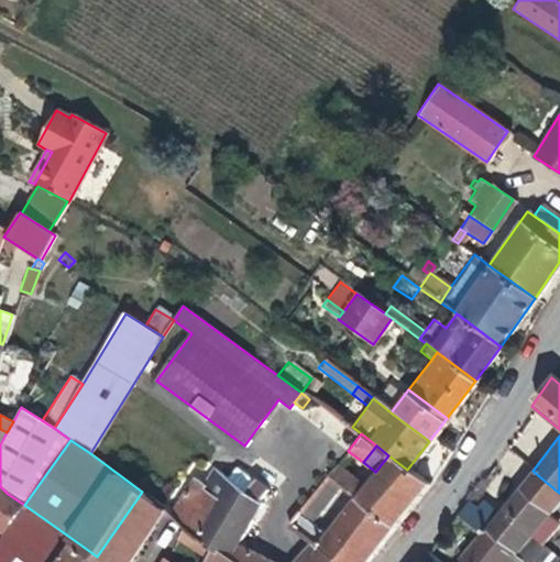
[(425,483),(407,470),(388,455),(375,472),(364,487),(355,498),(392,526),(425,483)]
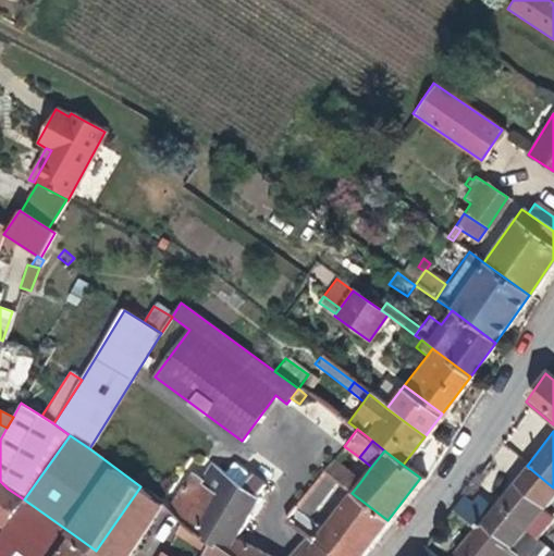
[(335,480),(352,493),(360,482),(330,459),(322,470),(335,480)]
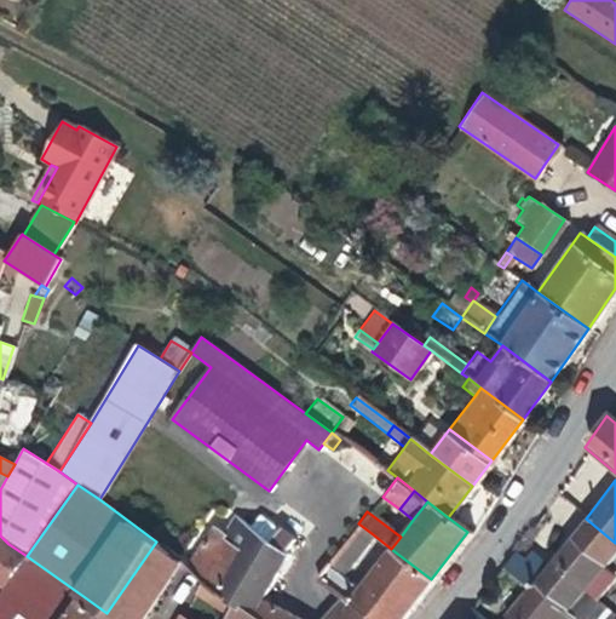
[(258,514),(248,526),(258,533),(283,551),(292,538),(258,514)]
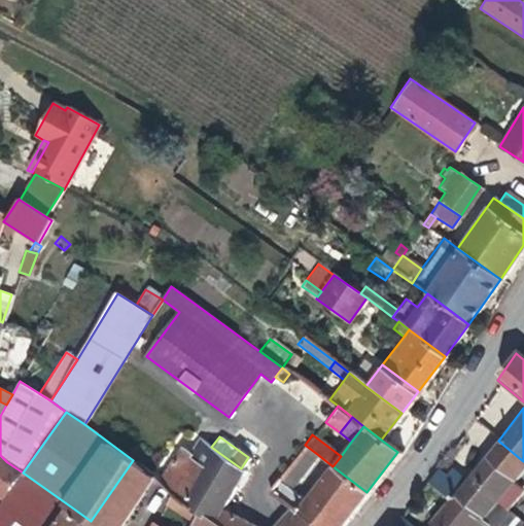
[(211,465),(219,453),(211,447),(200,439),(191,453),(211,465)]
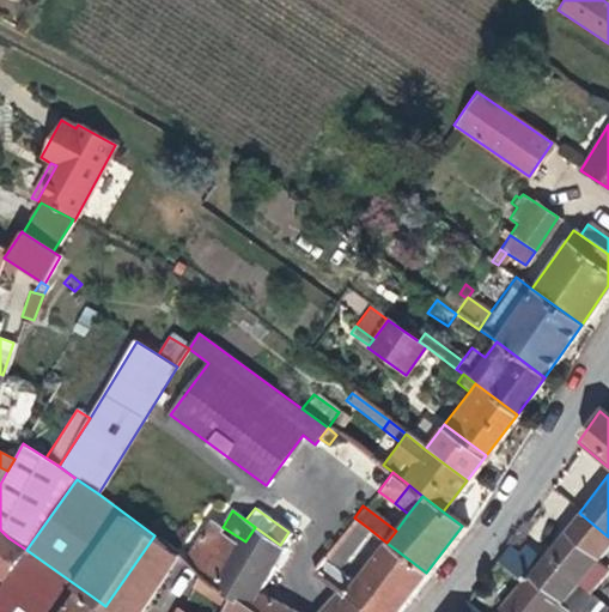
[(608,537),(579,513),(540,561),(524,581),(558,607),(576,585),(574,583),(594,559),(608,539),(608,537)]
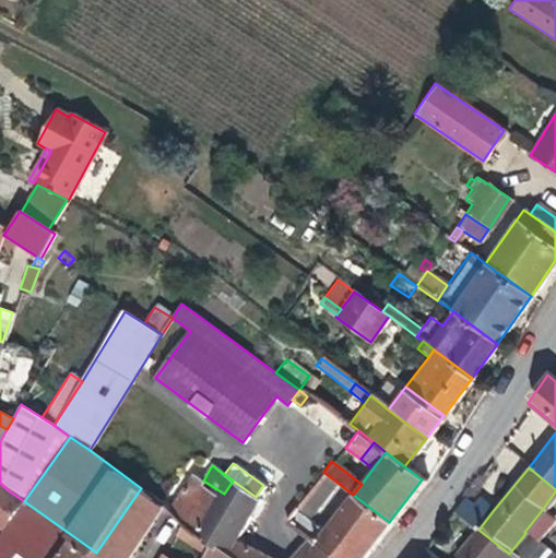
[(323,472),(294,510),(307,520),(336,482),(323,472)]
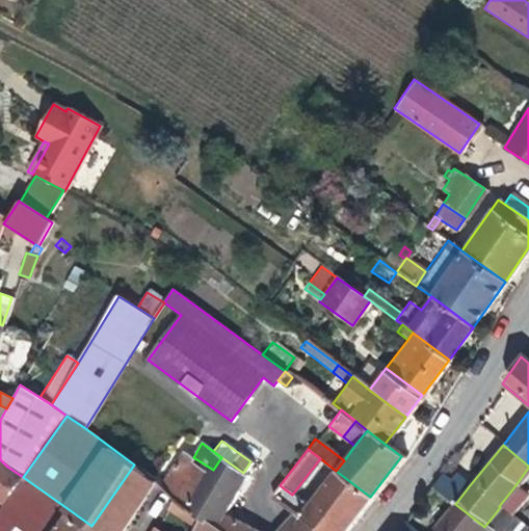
[(213,470),(193,457),(185,451),(160,486),(190,509),(213,470)]
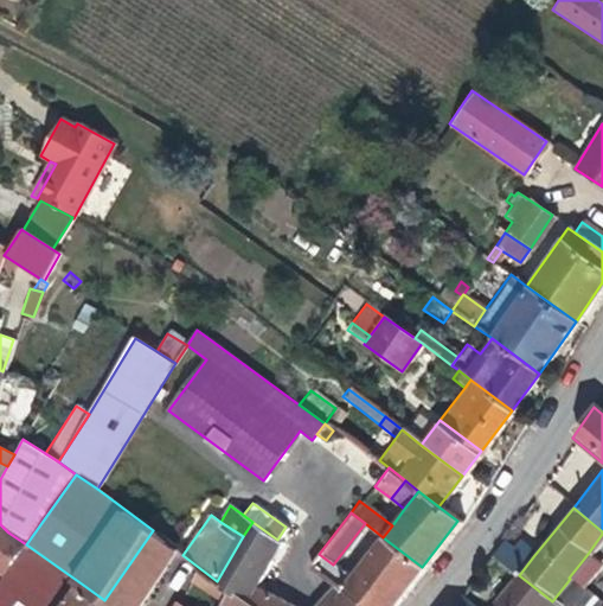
[(252,522),(243,536),(217,581),(231,592),(245,601),(254,586),(281,542),(277,540),(252,522)]
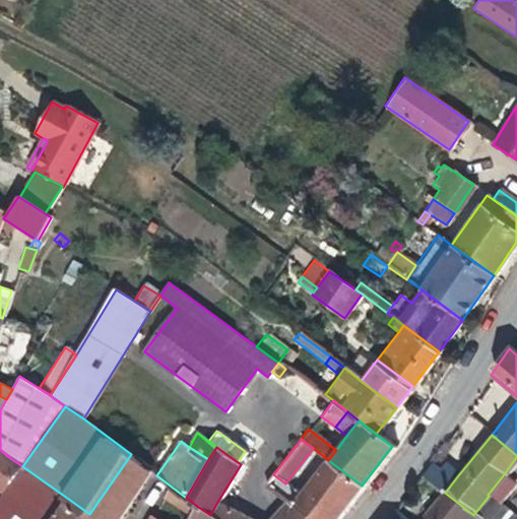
[(123,518),(153,471),(131,454),(89,514),(95,518),(123,518)]
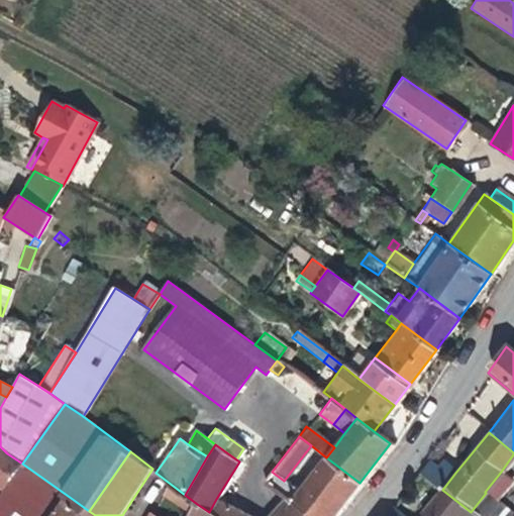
[(0,495),(22,463),(7,453),(0,462),(0,495)]
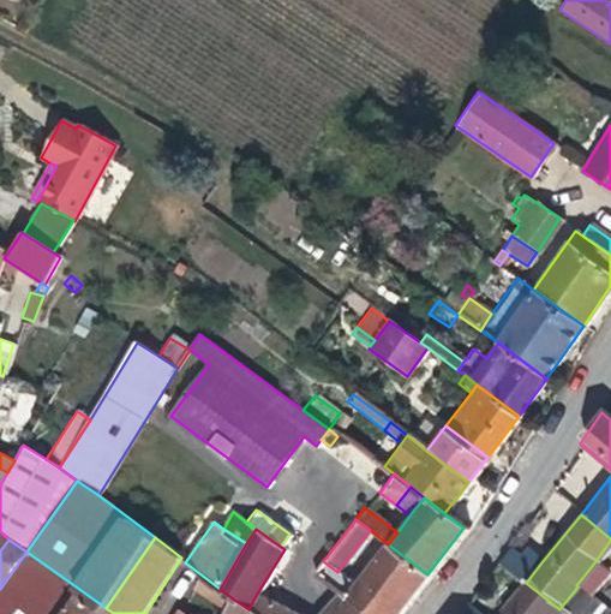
[(397,613),(427,574),(388,544),(357,586),(346,600),(364,613),(397,613)]
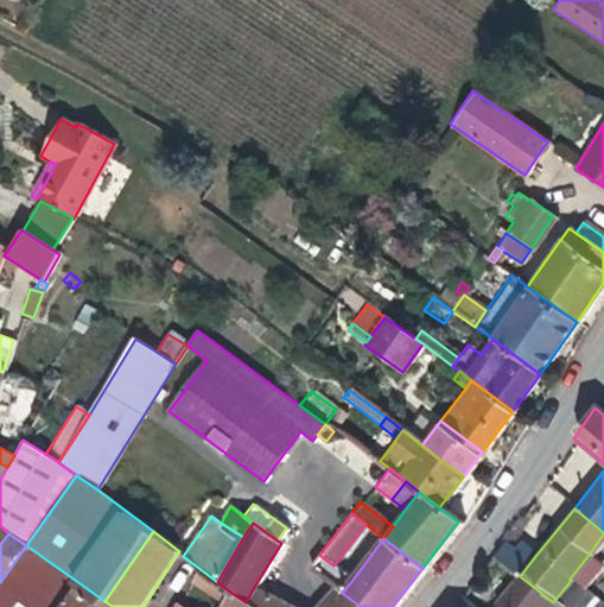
[(491,554),(516,573),(520,576),(535,556),(516,541),(509,549),(501,542),(491,554)]
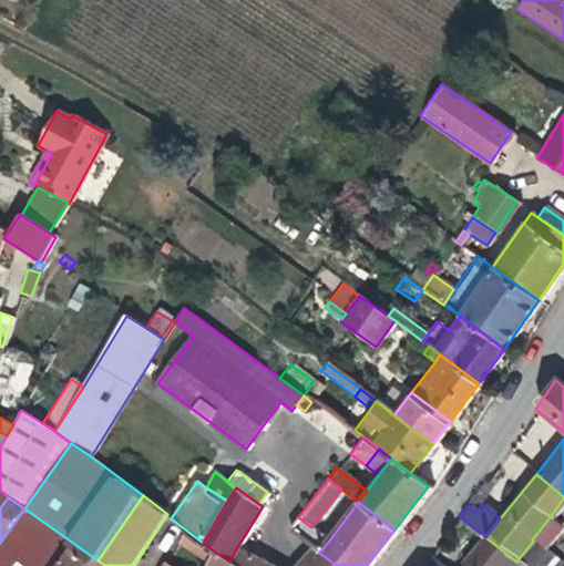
[(63,565),(78,546),(24,508),(0,543),(0,565),(63,565)]
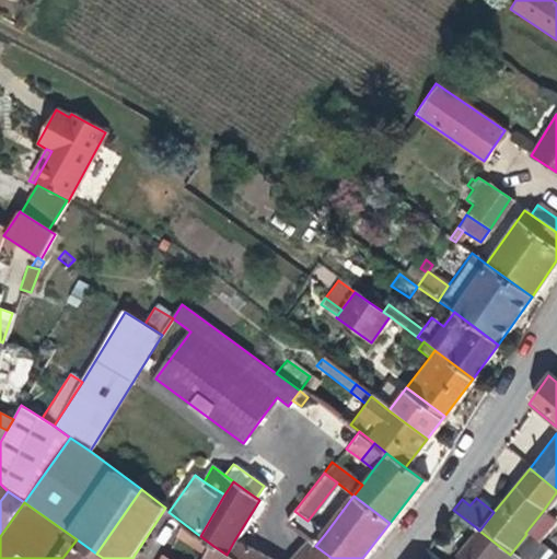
[(306,540),(315,546),(325,534),(308,521),(294,511),(285,523),(306,540)]
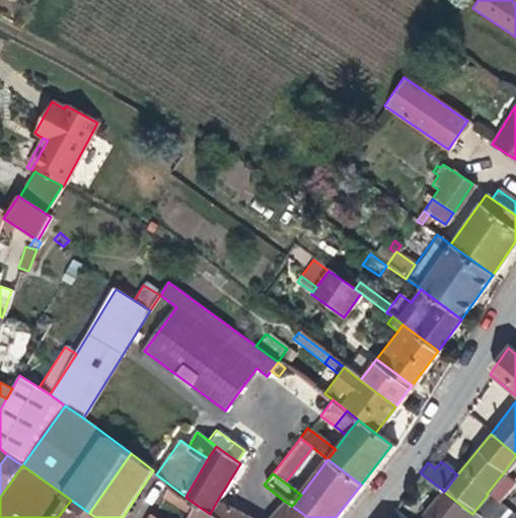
[(512,482),(503,473),(487,494),(488,495),(497,502),(512,482)]
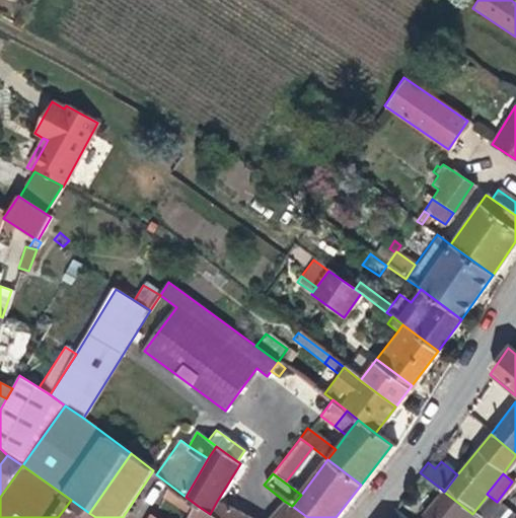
[(421,514),(425,517),(428,517),(429,516),(430,517),(468,517),(472,514),(444,492),(441,489),(421,514)]
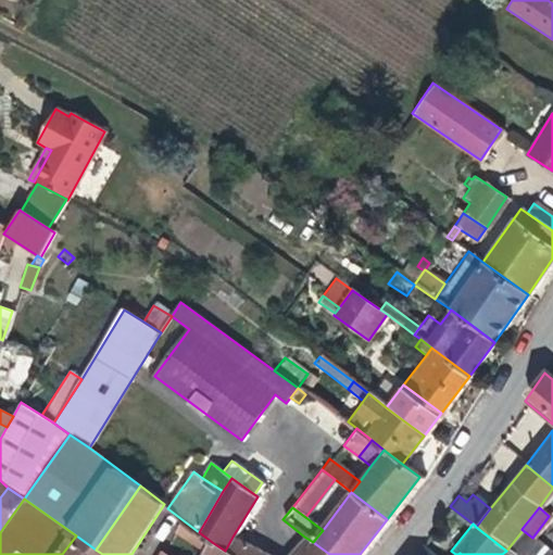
[(552,554),(532,538),(523,530),(506,551),(511,554),(552,554)]
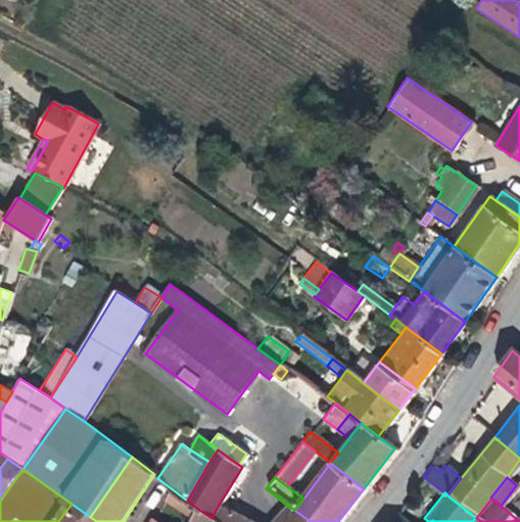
[(72,504),(58,521),(96,521),(90,517),(72,504)]
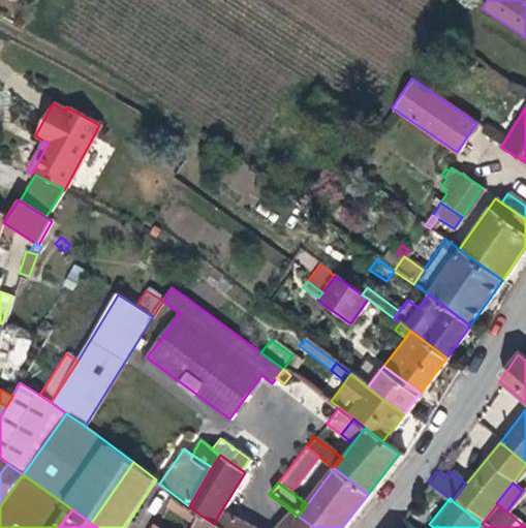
[(254,527),(221,510),(214,524),(219,527),(254,527)]
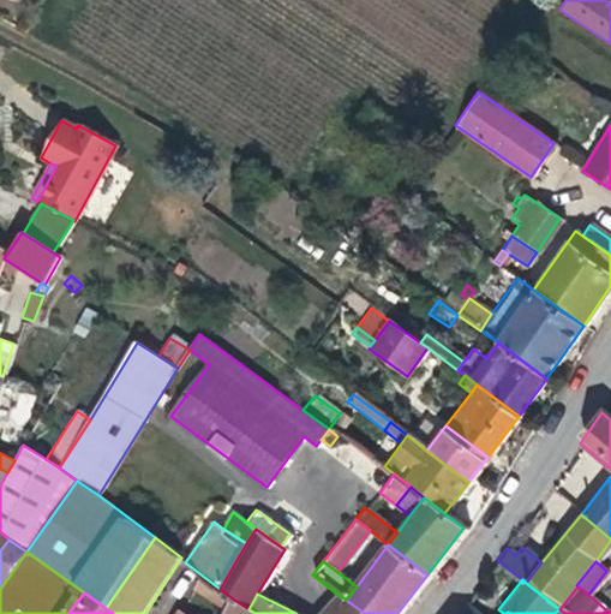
[(364,613),(346,600),(336,594),(319,613),(364,613)]
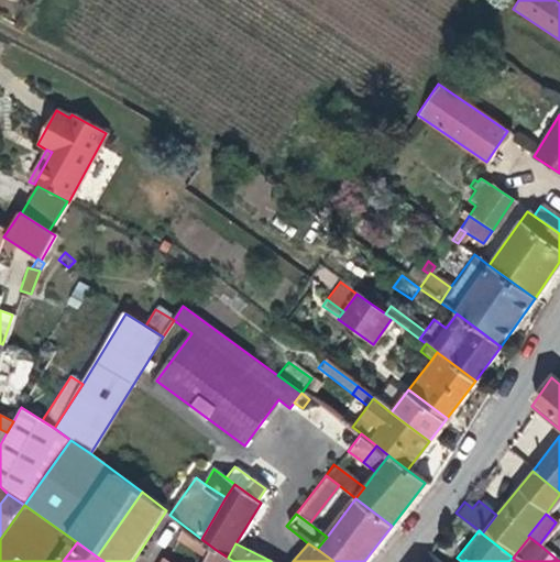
[(233,561),(228,558),(215,549),(207,561),(233,561)]
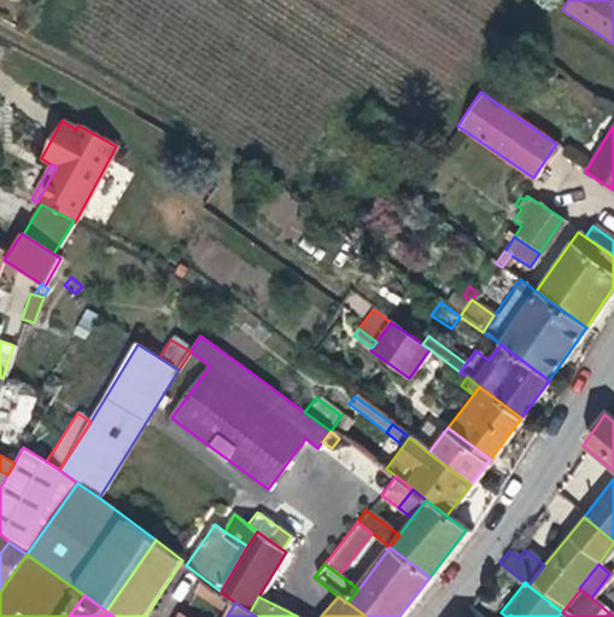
[(477,616),(463,606),(455,616),(477,616)]
